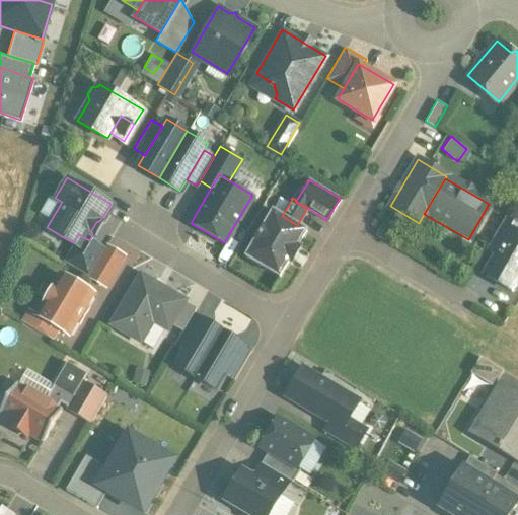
[(282,216),(274,211),(274,210),(272,209),(271,211),(260,231),(259,231),(257,233),(246,253),(245,253),(244,255),(246,256),(259,263),(257,264),(260,264),(264,267),(265,268),(266,267),(277,274),(277,275),(279,276),(280,274),(279,274),(287,261),(291,263),(291,262),(299,246),(300,246),(296,244),(304,231),(306,229),(304,228),(303,229),(297,225),(282,216)]
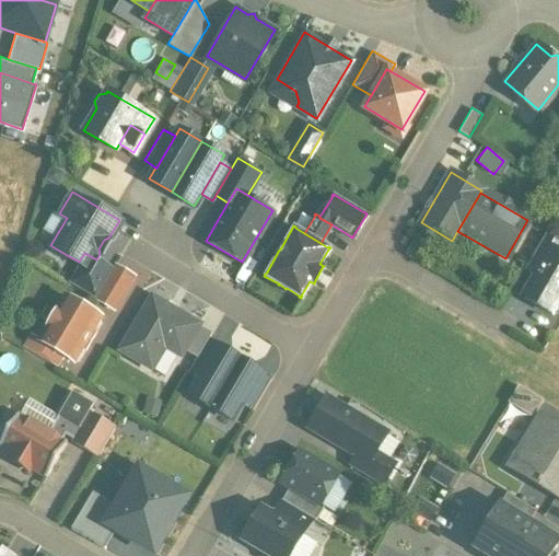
[(558,242),(544,234),(524,267),(535,275),(551,246),(557,250),(558,246),(558,242)]
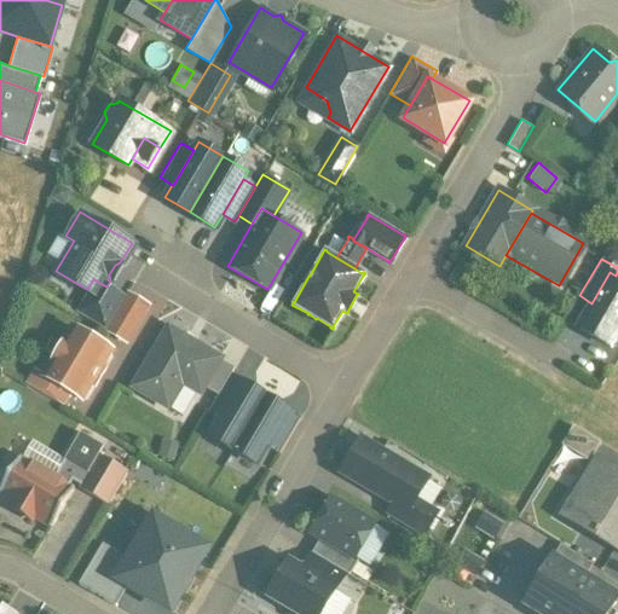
[(74,282),(56,271),(53,274),(71,285),(74,282)]
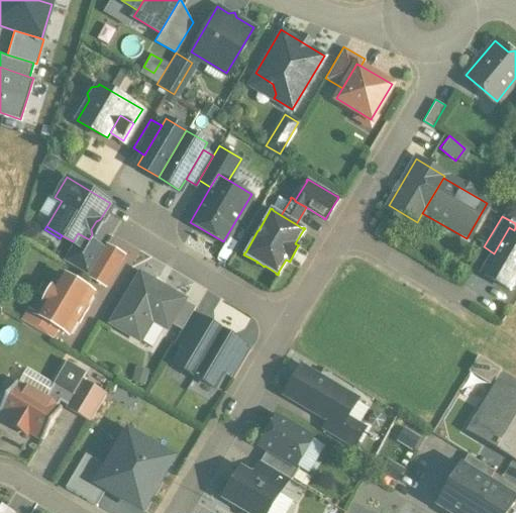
[(515,231),(514,230),(509,227),(494,253),(483,273),(508,288),(515,276),(515,231)]
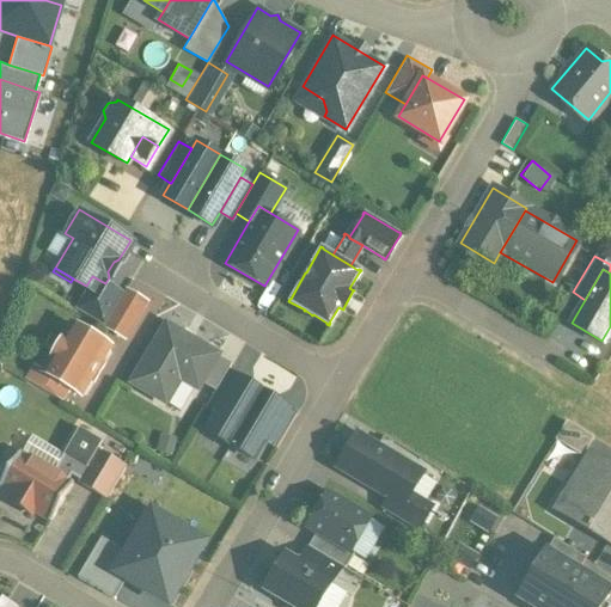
[(86,286),(74,306),(103,324),(121,293),(105,283),(92,276),(86,286)]
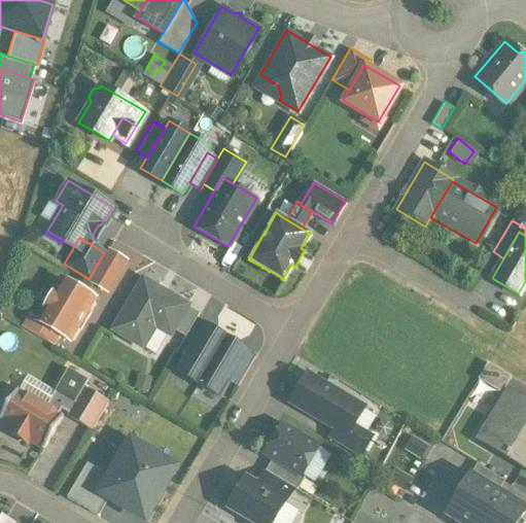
[(108,248),(90,280),(106,289),(125,258),(108,248)]
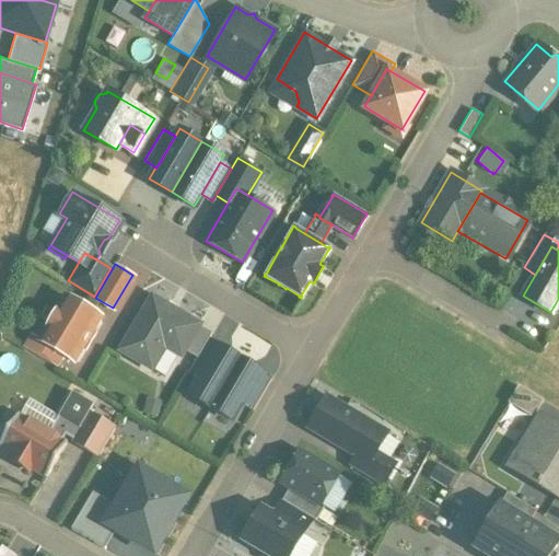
[(99,314),(65,294),(38,338),(38,339),(61,354),(72,360),(99,314)]
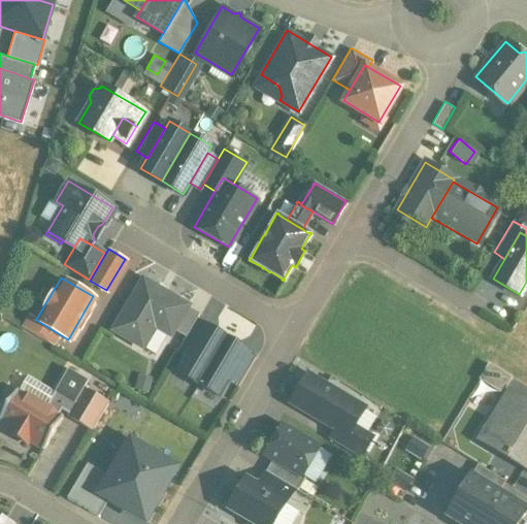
[(142,277),(112,328),(141,346),(154,325),(169,333),(172,329),(187,305),(187,304),(142,277)]
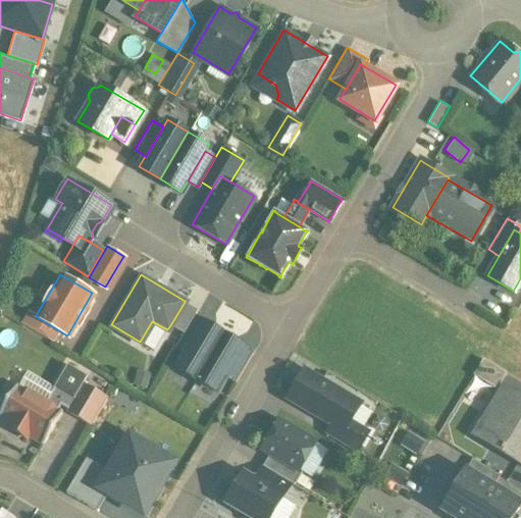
[(185,302),(170,325),(183,332),(193,315),(197,309),(185,302)]
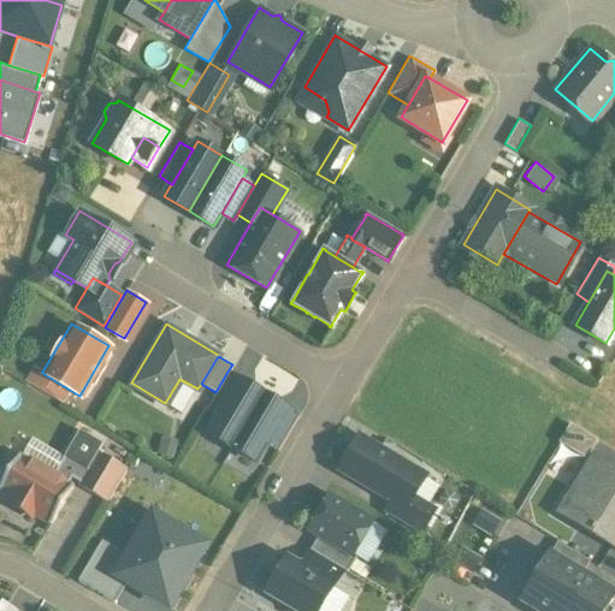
[(42,372),(34,367),(27,380),(60,401),(67,389),(42,373),(42,372)]
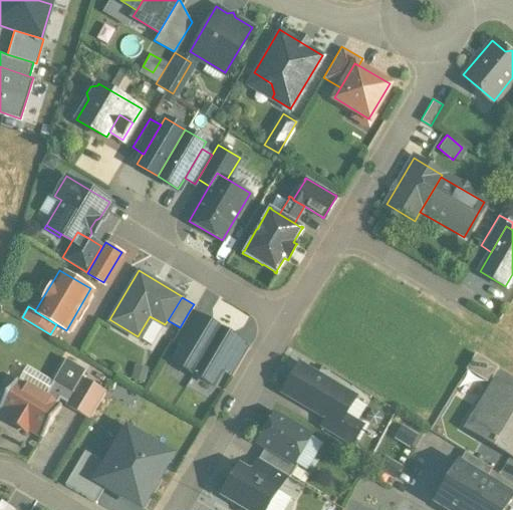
[(180,327),(173,339),(183,345),(200,316),(190,310),(180,327)]
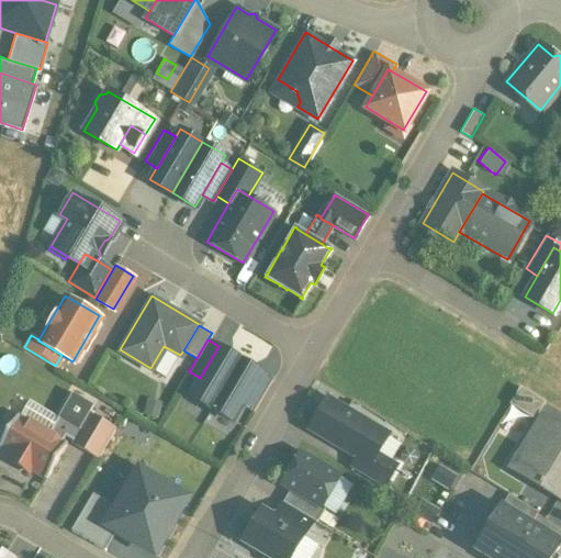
[(200,378),(190,395),(211,408),(239,358),(219,346),(200,378)]
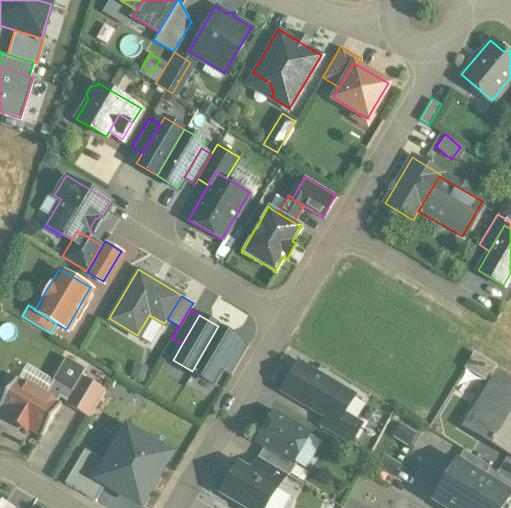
[(237,337),(218,326),(192,371),(211,382),(220,367),(237,338),(237,337)]
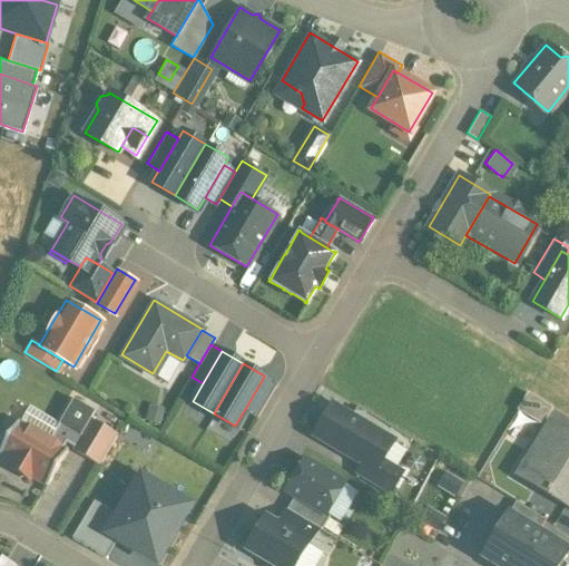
[(264,377),(245,409),(256,416),(275,383),(264,376),(264,377)]
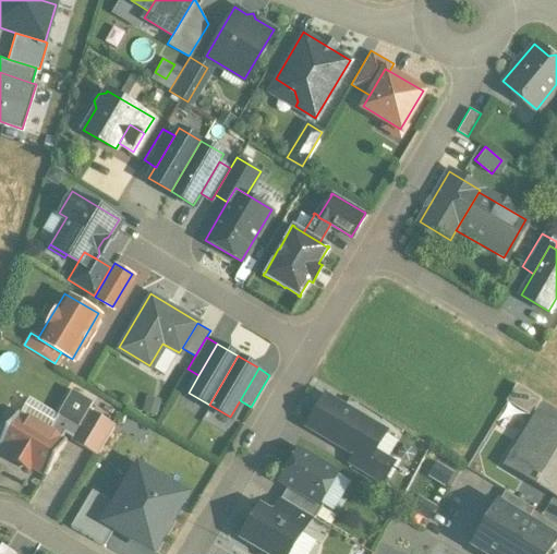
[(540,397),(516,383),(505,399),(530,413),(540,397)]
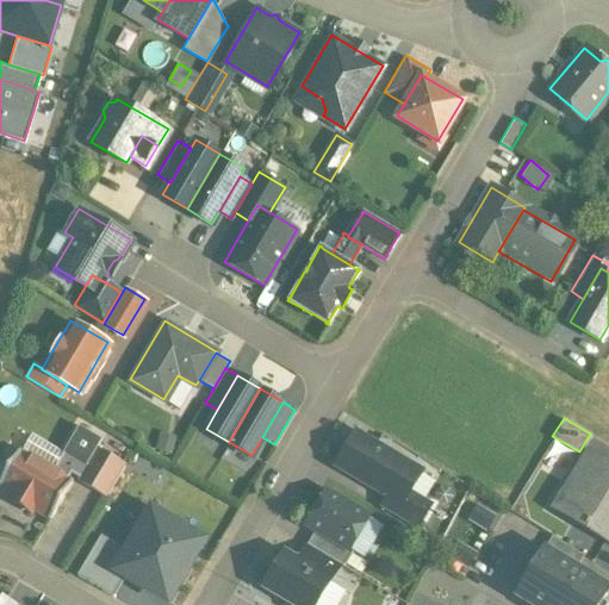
[(420,471),(354,432),(336,462),(389,493),(402,501),(408,491),(420,471)]
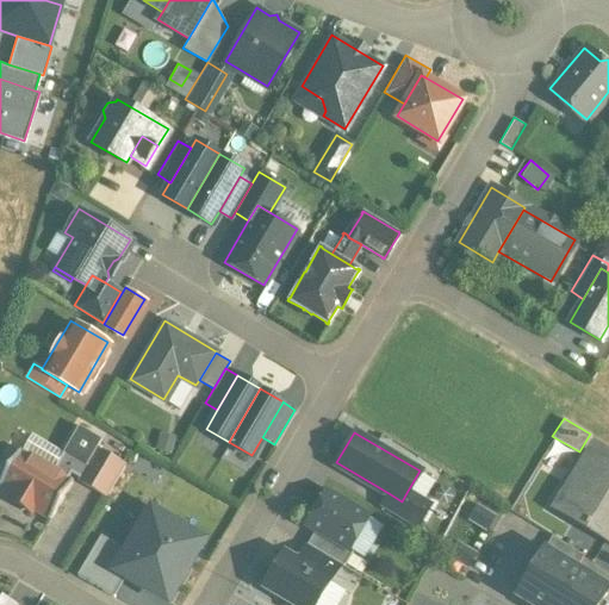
[(124,463),(95,446),(86,462),(78,476),(76,479),(105,496),(124,463)]
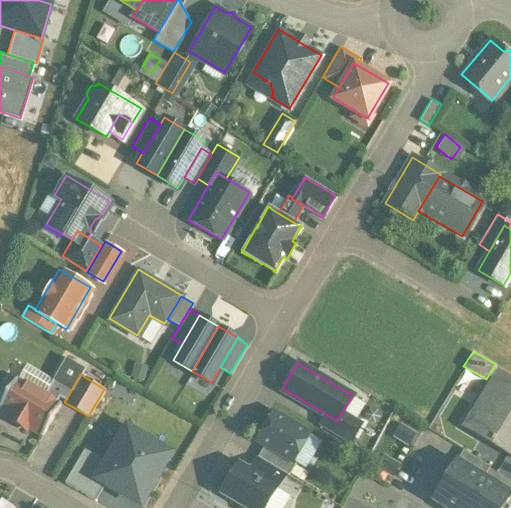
[(43,393),(15,377),(0,402),(0,409),(11,416),(10,419),(26,428),(27,425),(42,434),(60,403),(43,393)]
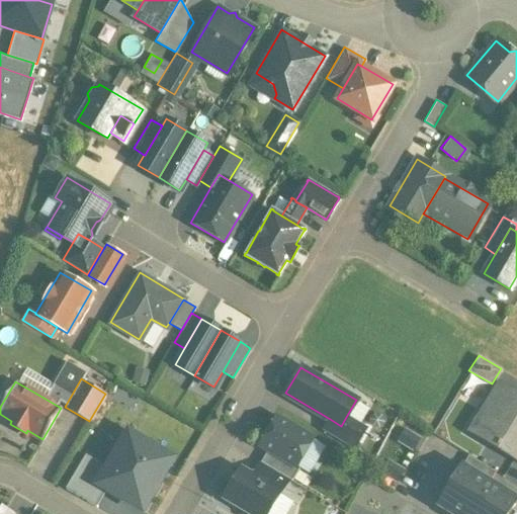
[(73,393),(54,381),(44,398),(57,406),(60,401),(66,405),(73,393)]
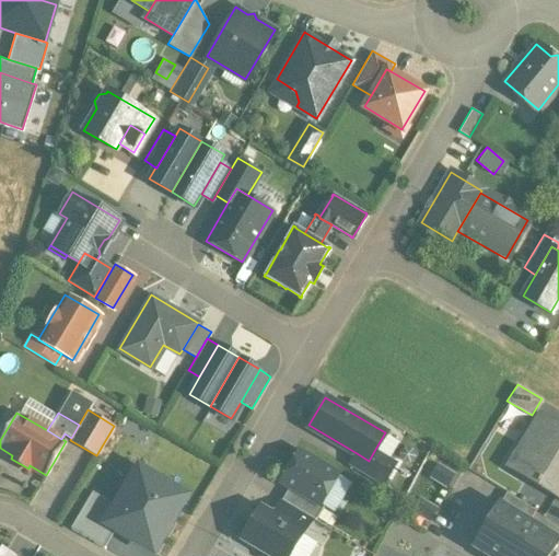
[(558,424),(539,413),(519,448),(536,458),(525,476),(558,496),(558,424)]
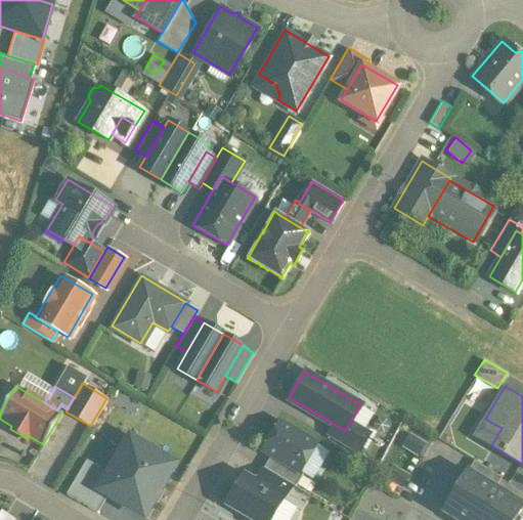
[(315,442),(280,422),(263,449),(270,455),(299,471),(299,470),(315,442)]
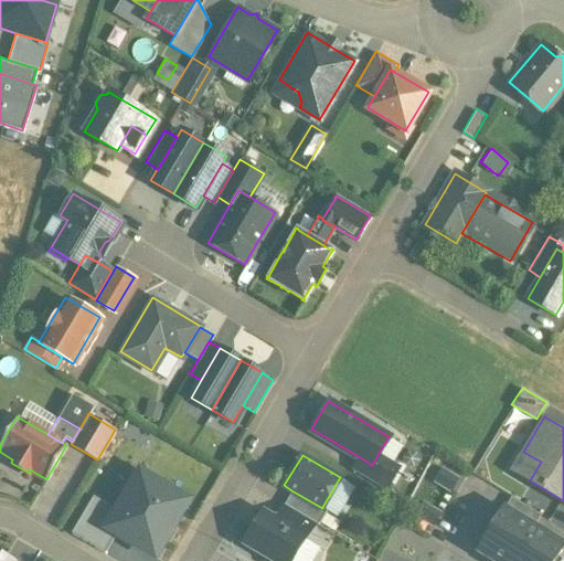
[(378,455),(372,465),(360,457),(352,469),(385,488),(397,467),(378,455)]
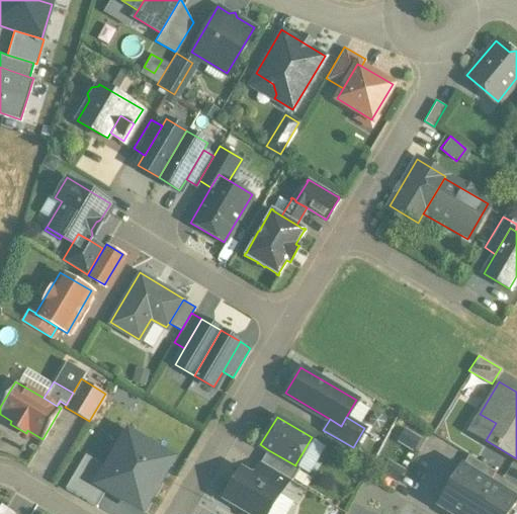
[(105,491),(143,511),(173,456),(124,430),(105,464),(94,485),(105,491)]
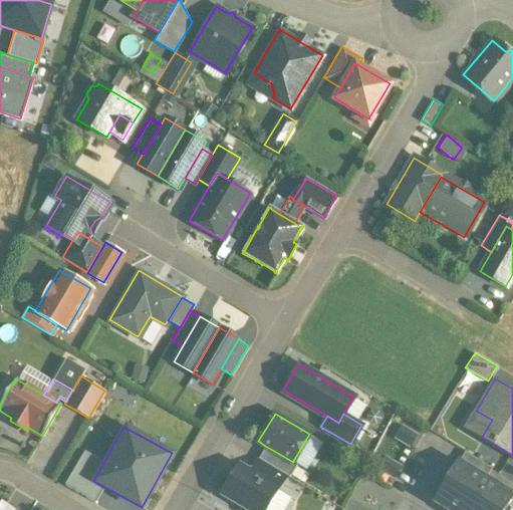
[(293,462),(265,446),(258,457),(285,474),(289,476),(297,463),(293,461),(293,462)]
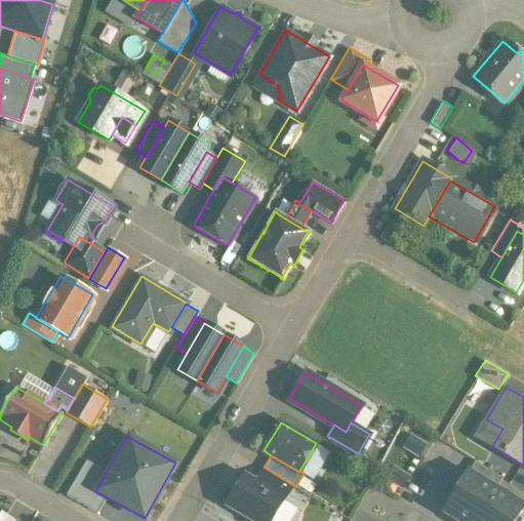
[(66,494),(97,513),(107,497),(95,491),(107,471),(86,459),(66,494)]
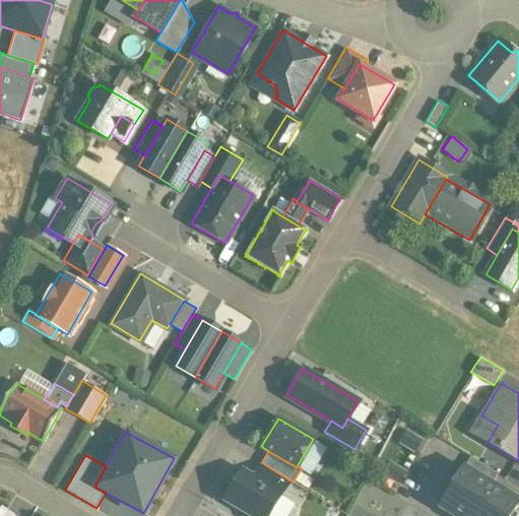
[(497,472),(469,455),(463,465),(491,482),(497,472)]
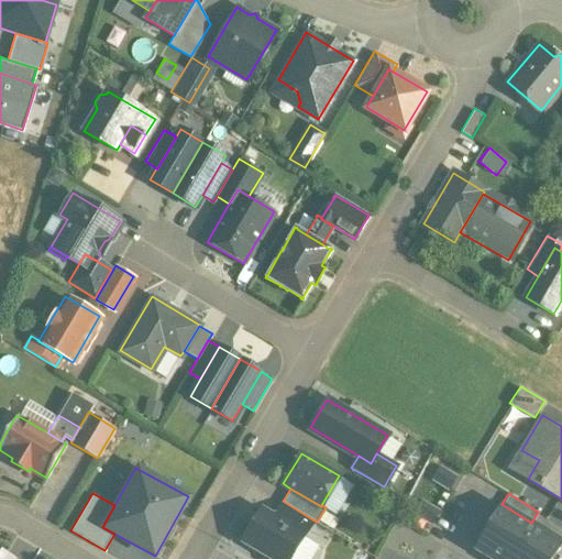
[(283,501),(283,502),(274,516),(304,535),(312,519),(283,501)]
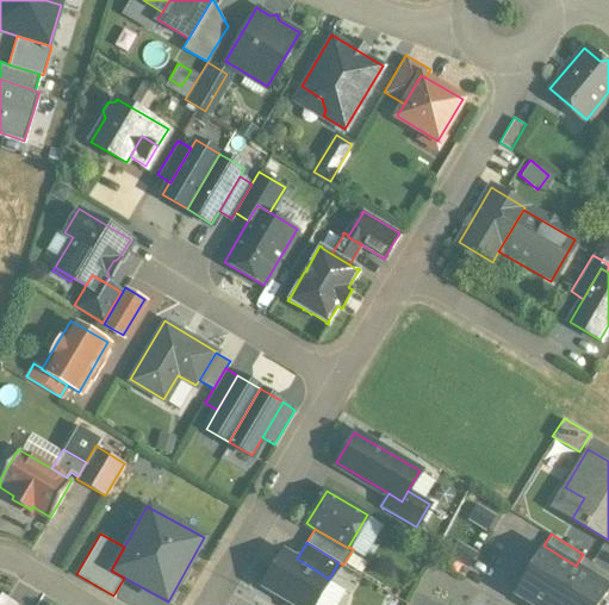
[(544,546),(514,593),(533,604),(596,604),(602,598),(608,586),(576,566),(544,546)]
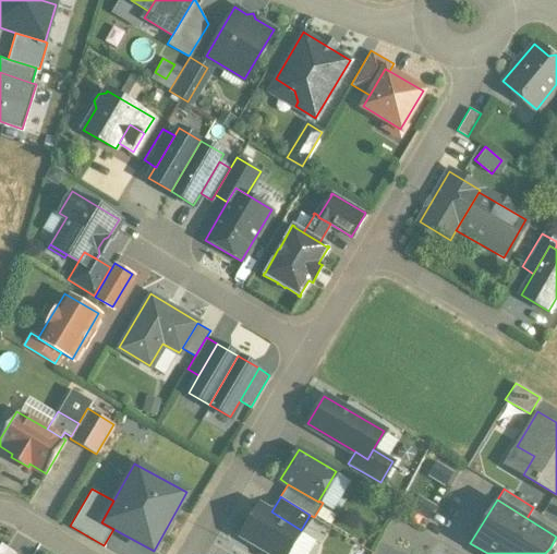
[(271,512),(259,504),(241,536),(262,548),(263,553),(286,553),(301,530),(271,512)]
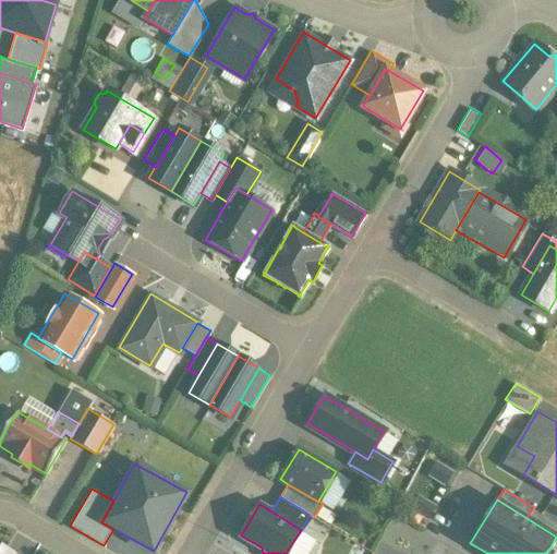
[(15,553),(16,553),(0,544),(0,553),(15,553)]
